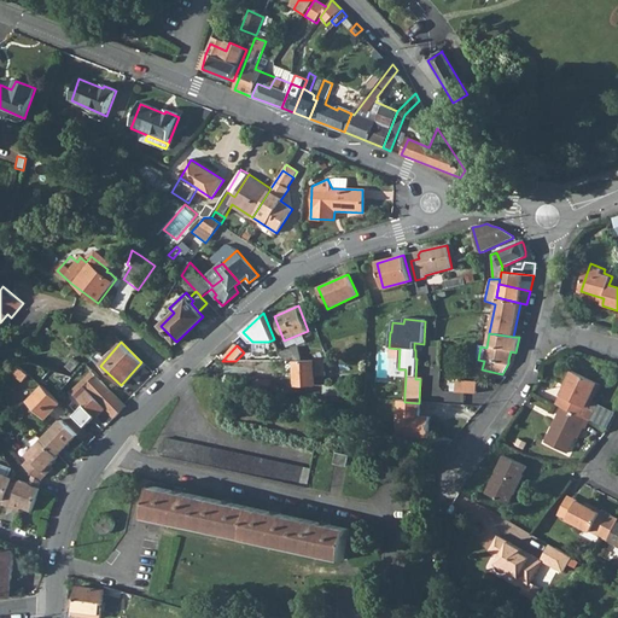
[(283,361),(287,361),(293,361),(301,361),(297,345),(279,353),(283,361)]
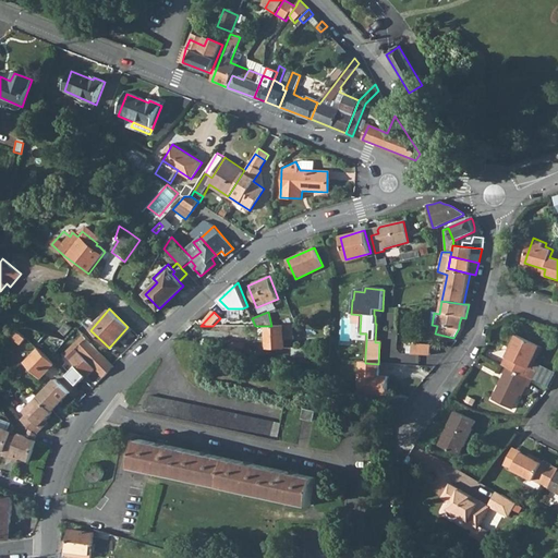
[(265,326),(265,349),(283,349),(283,326),(271,326),(265,326)]
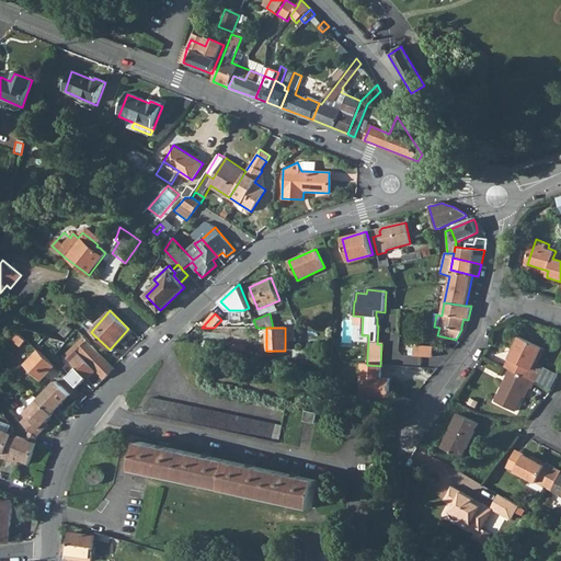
[(13,338),(21,344),(26,338),(22,333),(18,331),(13,338)]
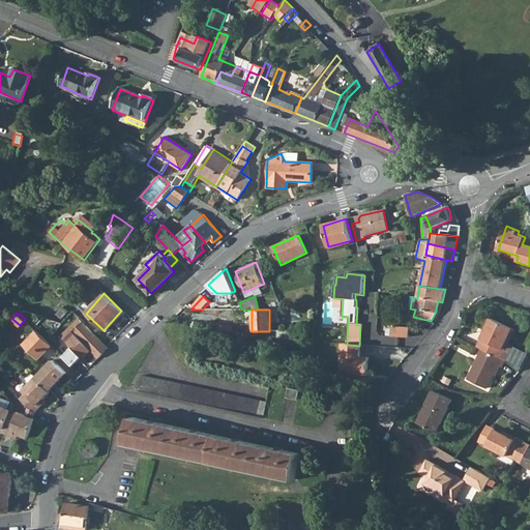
[(520,329),(498,315),(480,341),(486,344),(506,357),(507,358),(512,350),(507,348),(504,346),(511,334),(514,336),(520,329)]
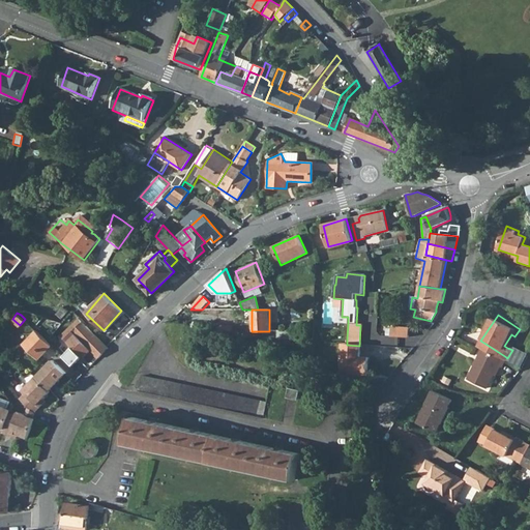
[(97,358),(108,348),(79,319),(60,335),(82,357),(89,351),(97,358)]
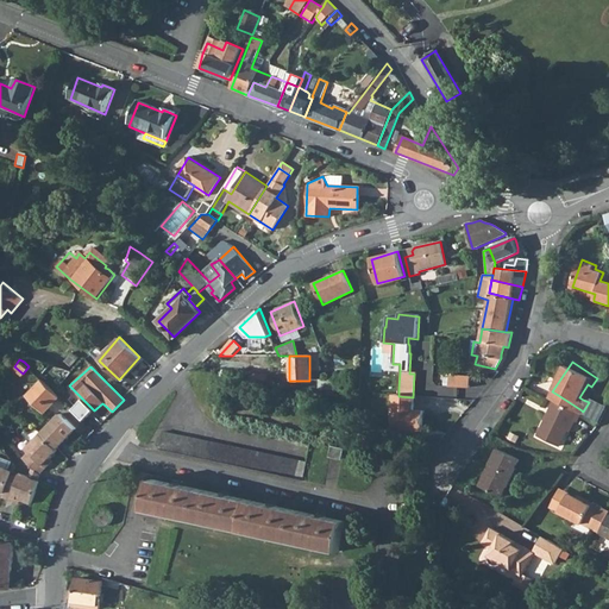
[(44,413),(61,396),(42,380),(26,395),(44,413)]
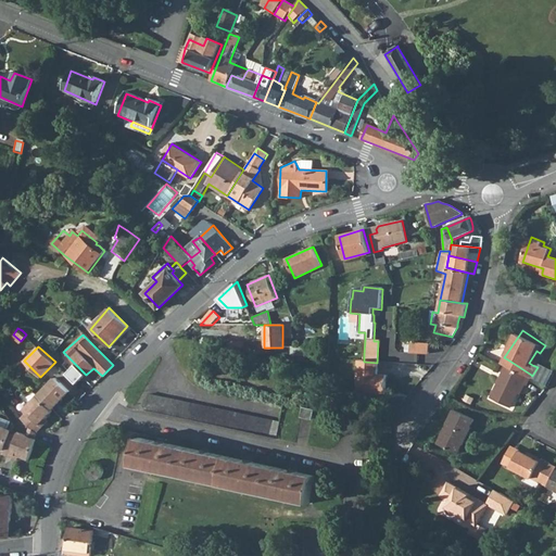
[(305,349),(289,346),(288,355),(305,356),(305,349)]
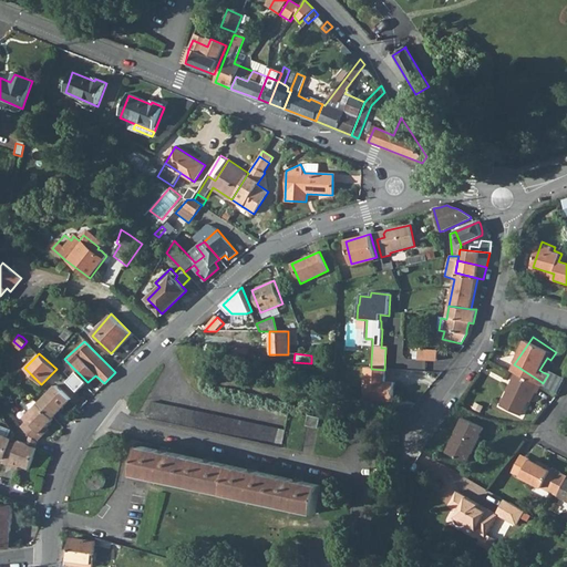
[(539,370),(543,372),(548,374),(543,383),(558,393),(566,378),(560,374),(555,366),(550,360),(547,358),(539,370)]
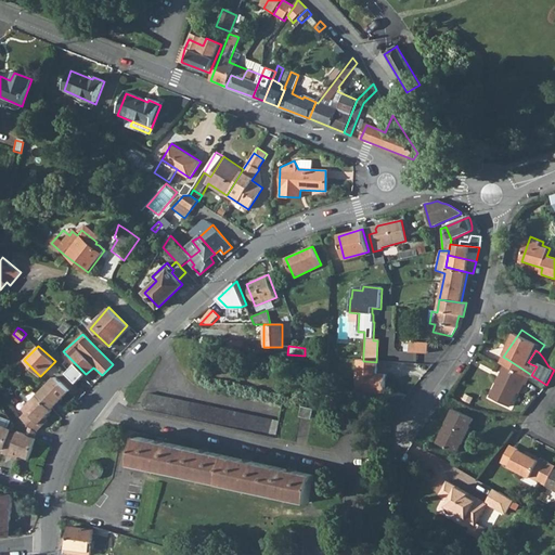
[(385,374),(376,373),(376,362),(363,361),(358,360),(356,391),(384,394),(385,374)]
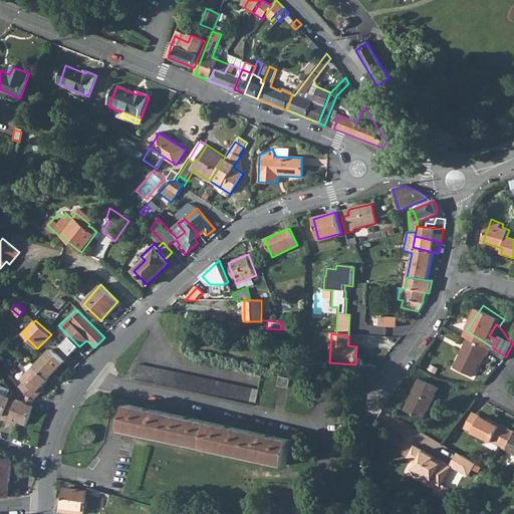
[(471,333),(453,360),(470,372),(478,360),(483,351),(485,353),(486,353),(491,346),(471,333)]
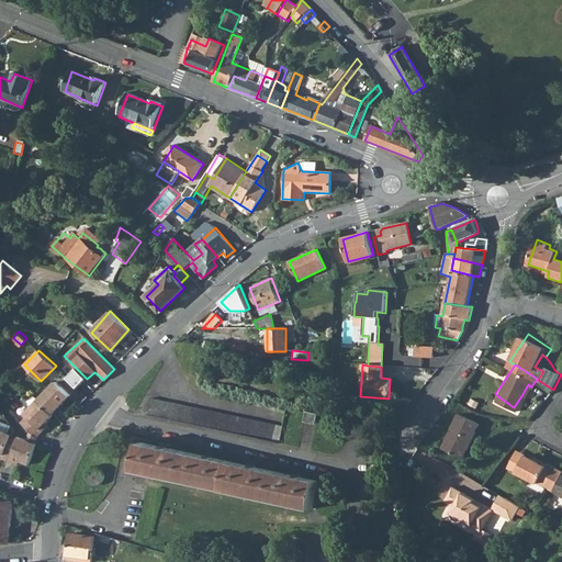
[(280,444),(283,428),(149,398),(146,414),(280,444)]
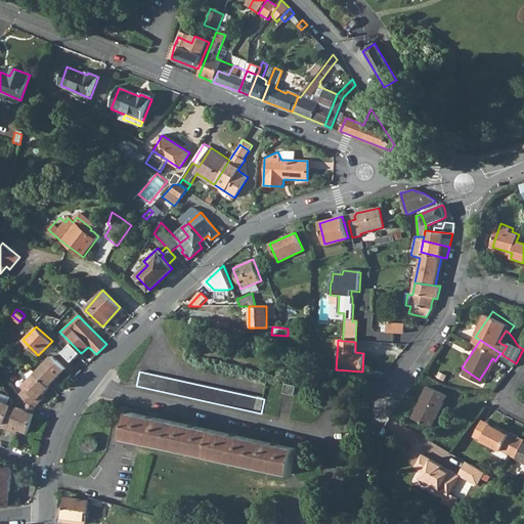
[(36,375),(22,389),(25,391),(19,397),(28,405),(26,412),(17,409),(16,412),(10,410),(11,406),(9,406),(0,402),(0,425),(3,427),(2,430),(8,433),(10,429),(19,432),(28,435),(36,417),(34,417),(36,411),(40,406),(37,403),(43,396),(51,389),(36,375)]
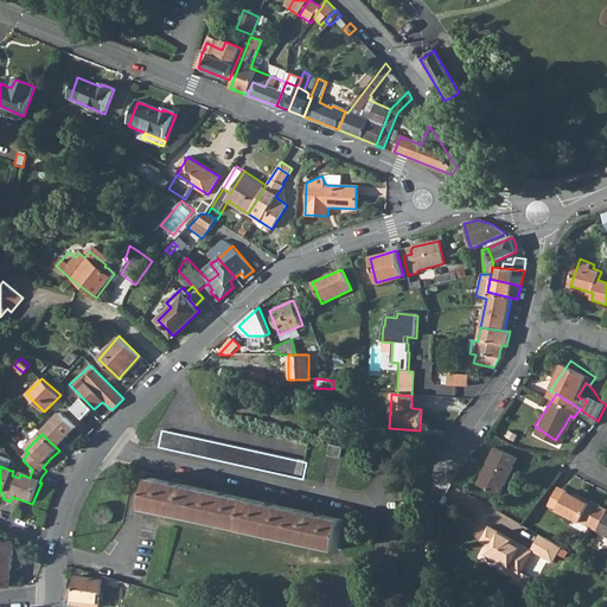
[(340,458),(344,447),(333,445),(330,455),(340,458)]
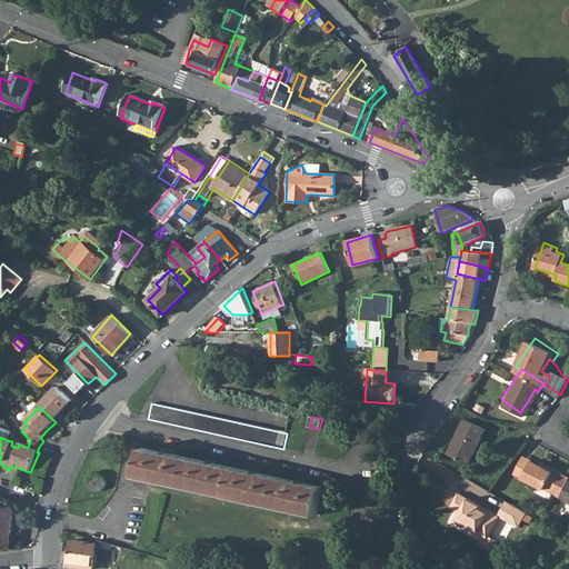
[(471,463),(487,429),(465,419),(450,455),(471,463)]
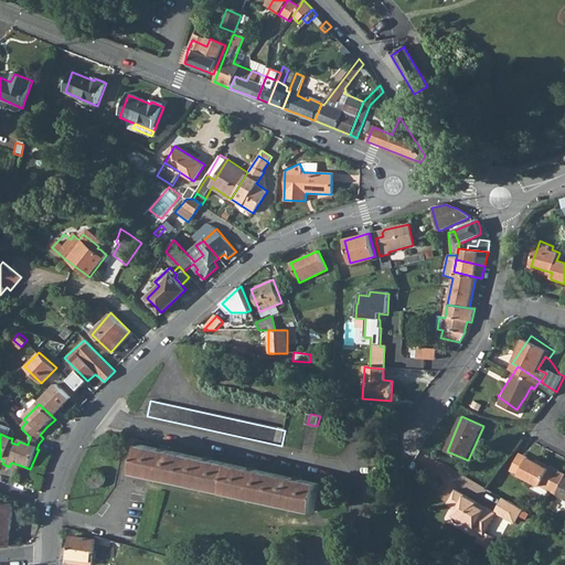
[(0,434),(10,438),(12,430),(0,426),(0,434)]
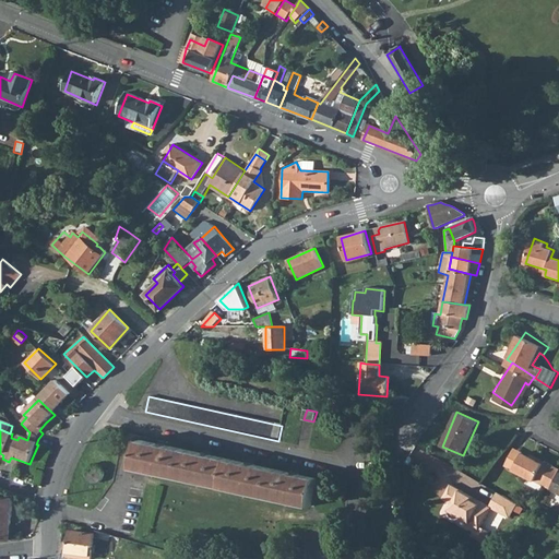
[(46,423),(39,430),(43,433),(49,427),(46,423)]
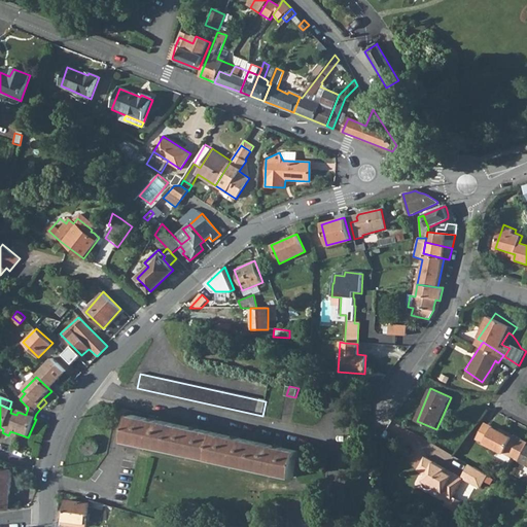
[(297,451),(232,436),(131,414),(126,441),(206,458),(214,460),(292,478),(297,451)]
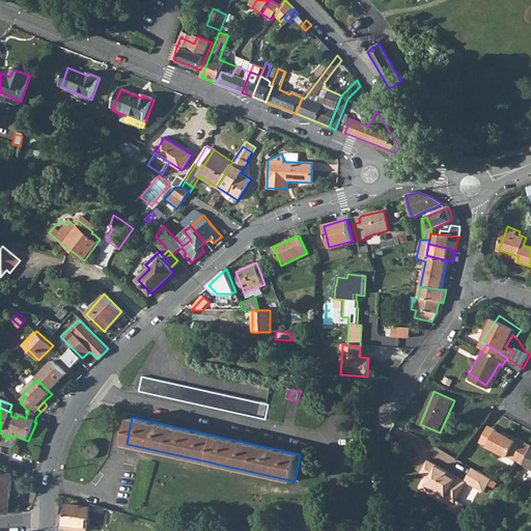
[(477,442),(485,447),(495,429),(486,425),(477,442)]
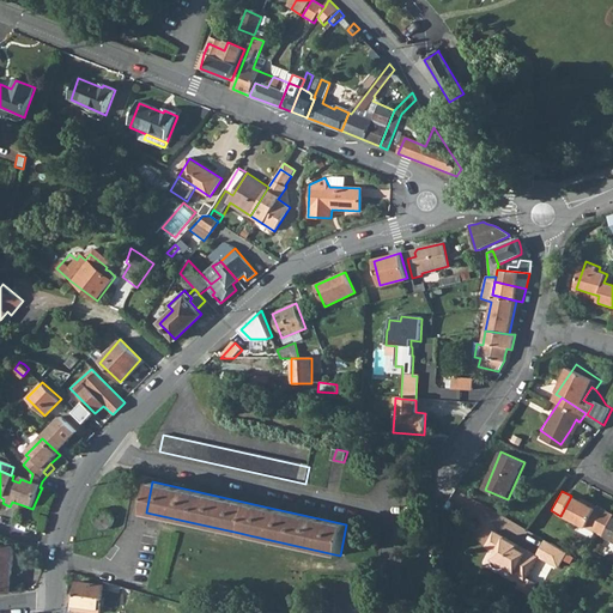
[(612,516),(595,507),(594,509),(571,496),(560,516),(600,538),(611,519),(612,516)]
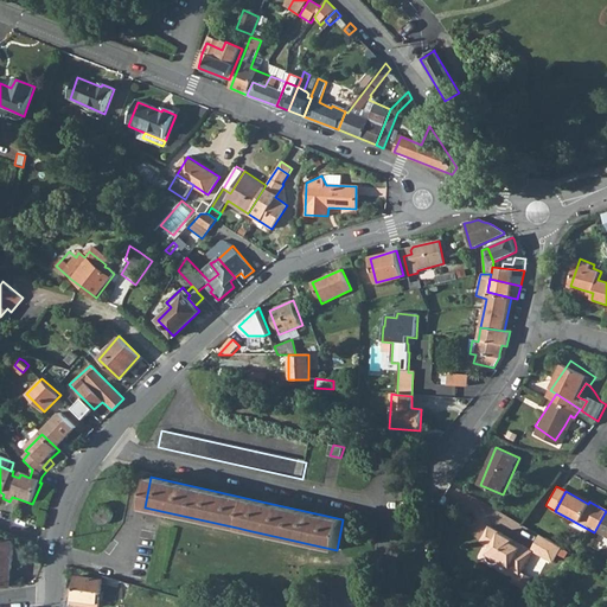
[(102,524),(103,525),(106,524),(107,524),(109,523),(110,522),(112,521),(113,518),(113,517),(113,515),(113,513),(113,511),(112,510),(110,509),(109,508),(107,506),(106,506),(103,506),(102,506),(100,506),(98,508),(96,509),(95,511),(94,513),(94,517),(95,519),(96,522),(97,523),(98,524),(101,524),(102,524)]
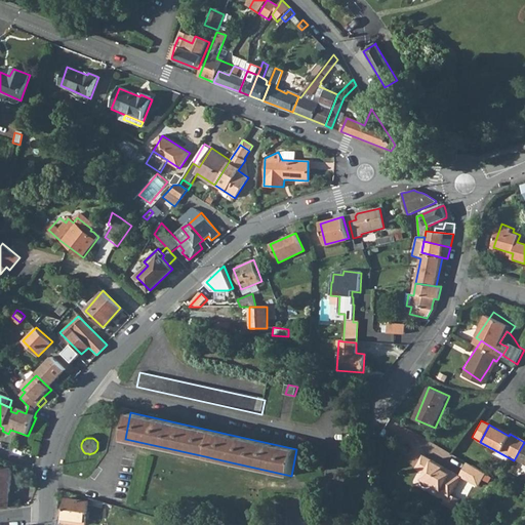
[(514,461),(524,467),(524,444),(523,444),(514,460),(514,461)]
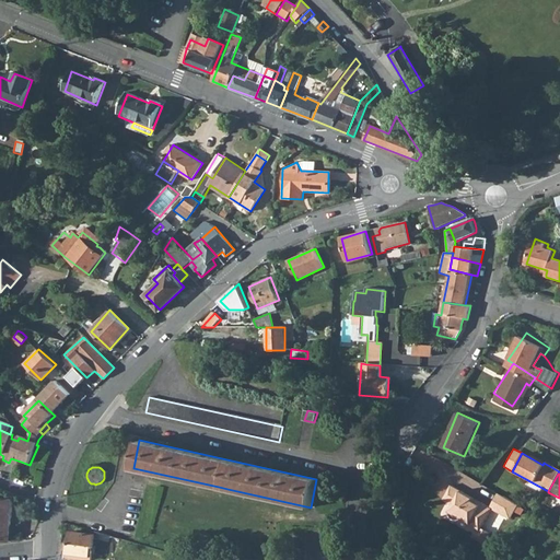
[(455,488),(453,492),(447,502),(462,510),(459,515),(459,517),(461,518),(462,520),(464,520),(465,520),(466,518),(475,523),(473,526),(485,533),(494,514),(497,510),(486,504),(485,505),(476,501),(477,500),(455,488)]
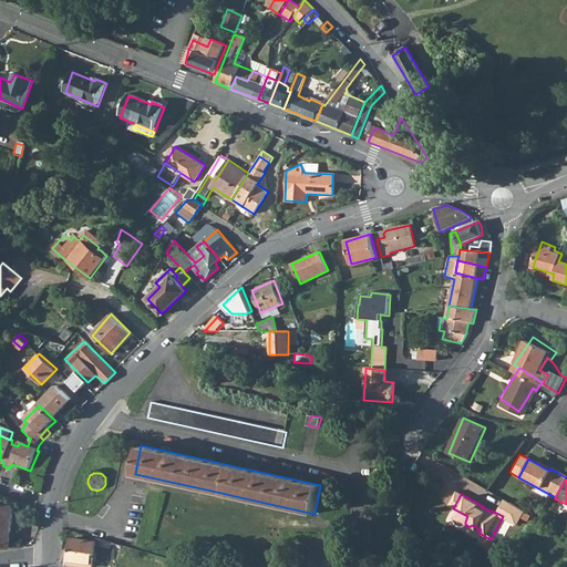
[(0,547),(9,548),(12,506),(0,504),(0,547)]
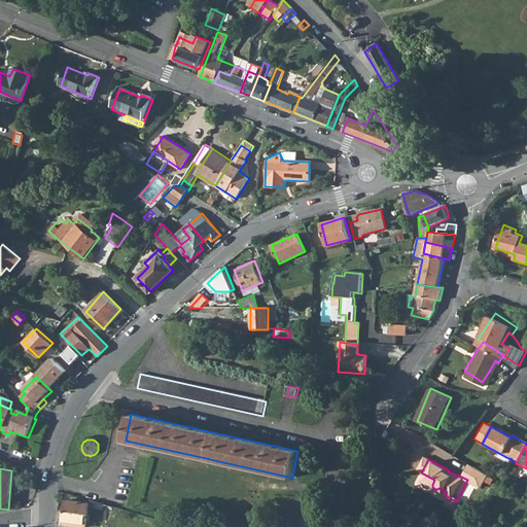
[(88,514),(89,503),(67,500),(64,525),(84,526),(85,526),(86,521),(92,522),(94,515),(88,514)]
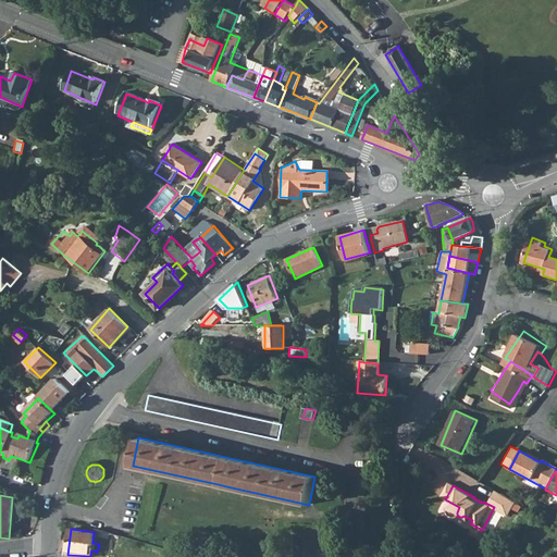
[(118,543),(120,536),(100,530),(98,537),(108,541),(104,547),(113,553),(118,543)]
